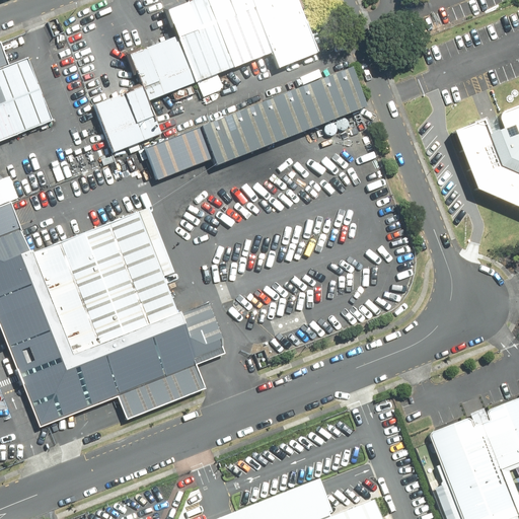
[(233,68),(206,0),(189,0),(165,10),(176,35),(196,83),(233,68)]
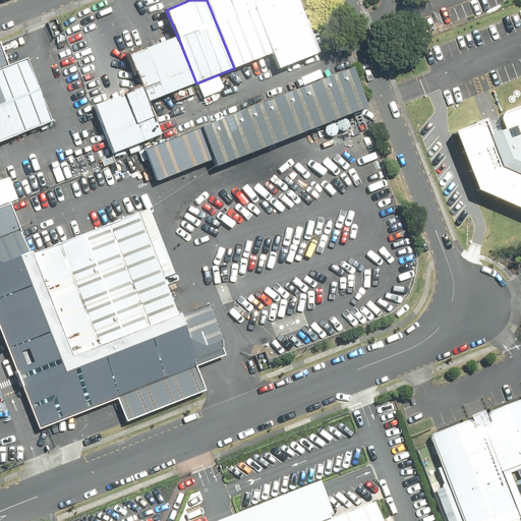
[(207,0),(234,68),(273,52),(252,0),(207,0)]
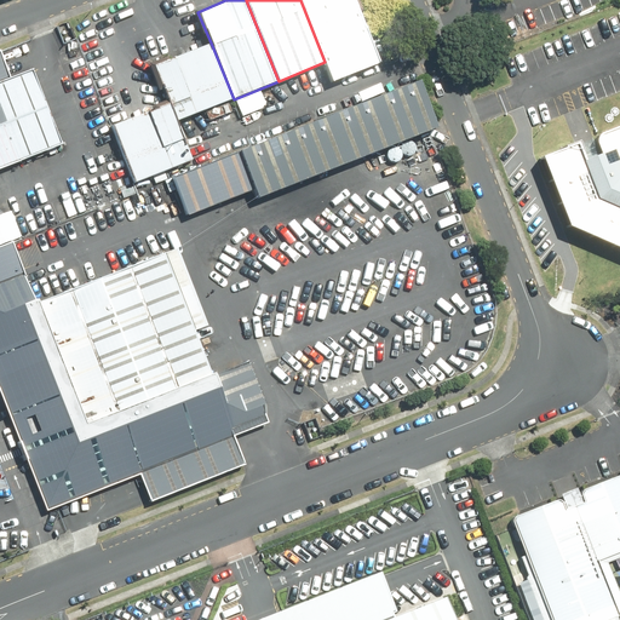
[(357,0),(300,0),(333,80),(382,62),(357,0)]
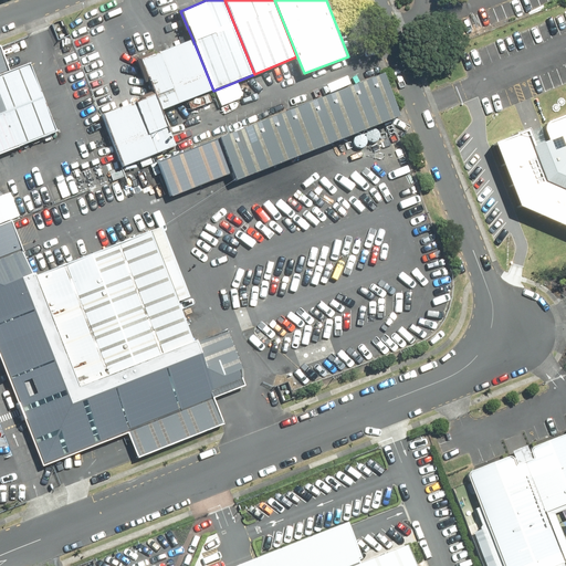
[(213,91),(192,39),(142,59),(156,93),(163,112),(213,91)]
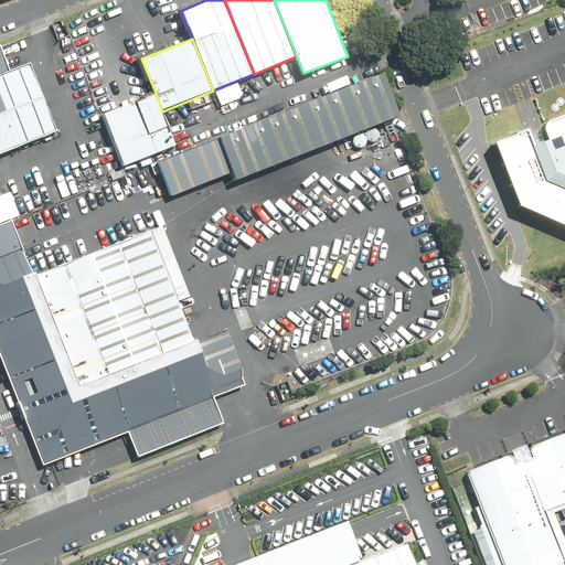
[(0,153),(57,131),(31,62),(11,70),(2,48),(0,48),(0,153)]
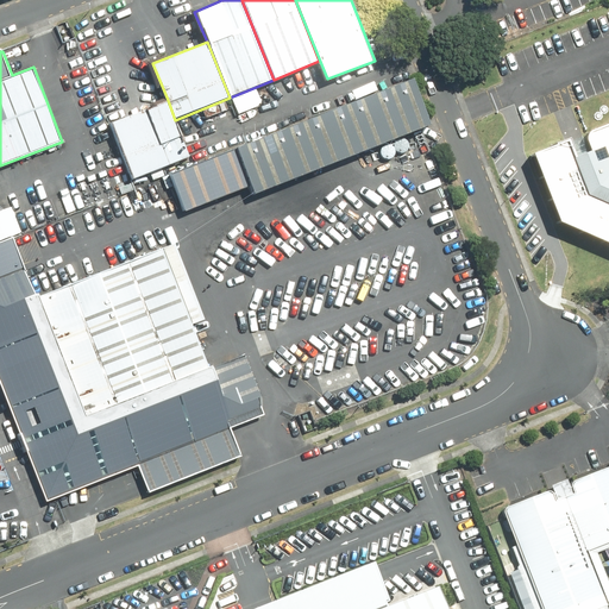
[(415,81),(171,175),(186,211),(248,186),(251,195),(432,126),(415,81)]
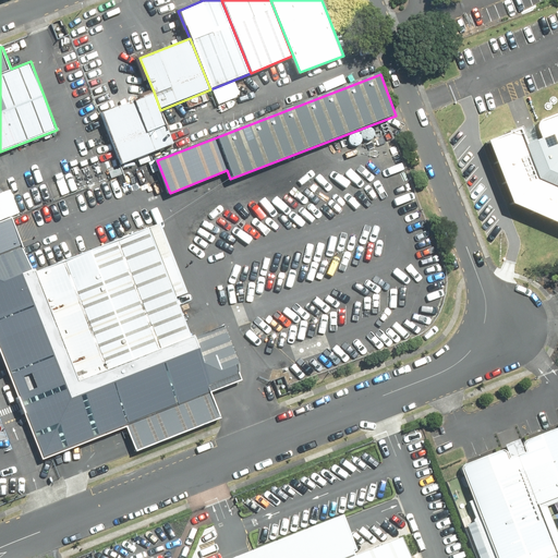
[(160,110),(154,92),(100,113),(121,165),(174,143),(160,110)]
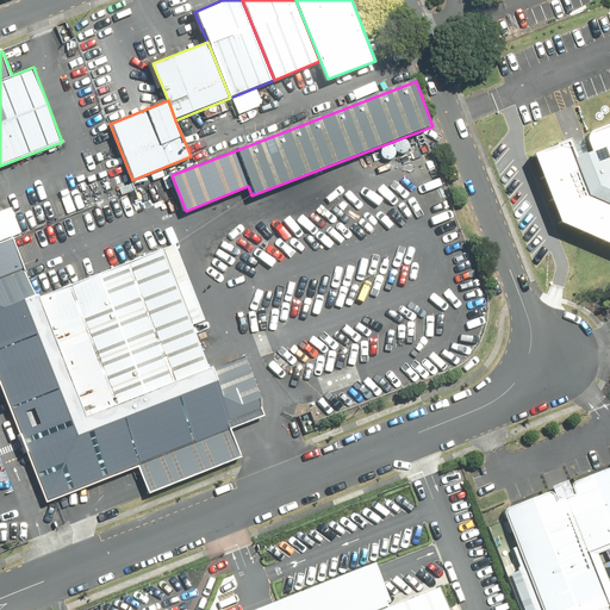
[(609,123),(591,131),(589,131),(587,134),(586,136),(587,139),(590,150),(573,157),(566,139),(528,154),(555,222),(609,243),(609,123)]
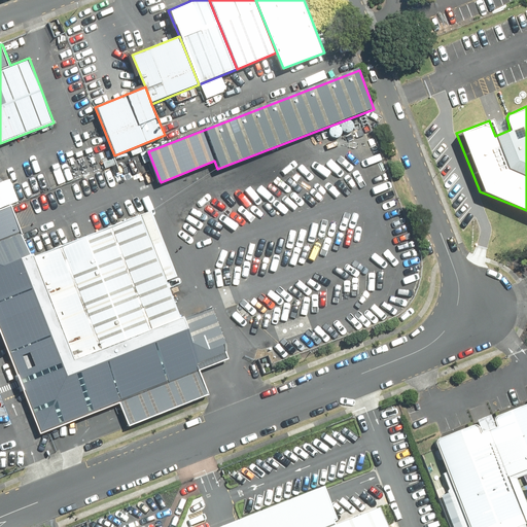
[(14,206),(0,211),(0,322),(43,433),(119,403),(130,428),(213,396),(204,373),(235,361),(214,309),(183,320),(168,280),(177,276),(153,213),(35,258),(21,220),(14,206)]
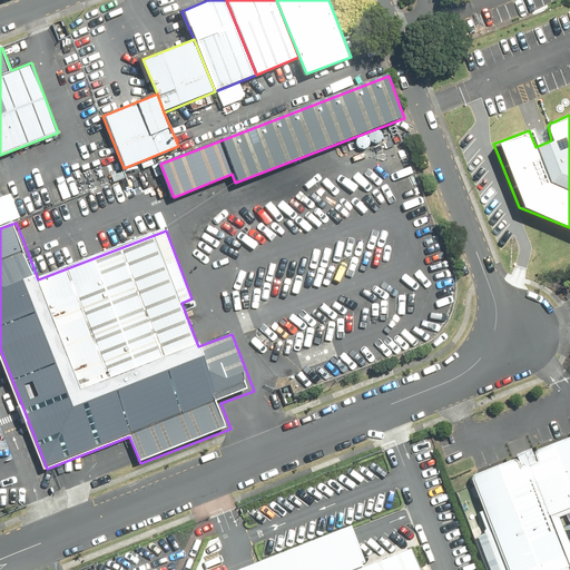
[(502,569),(569,569),(569,560),(569,561),(551,516),(569,507),(569,439),(468,479),(502,569)]
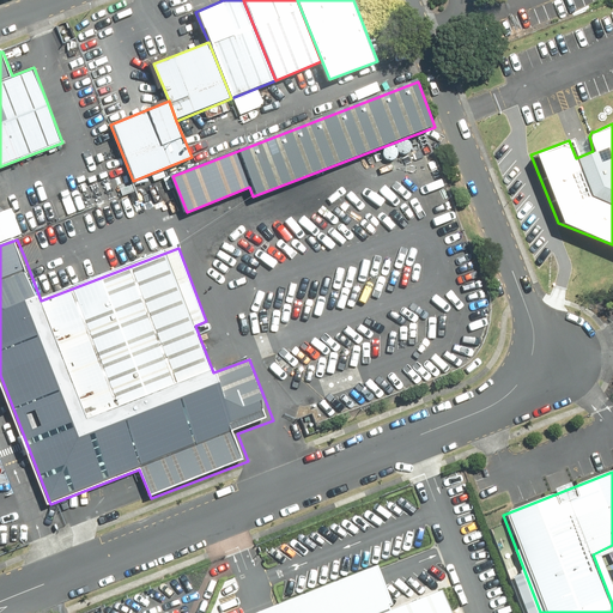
[(450,612),(442,590),(394,610),(377,569),(376,565),(262,610),(254,612),(450,612)]
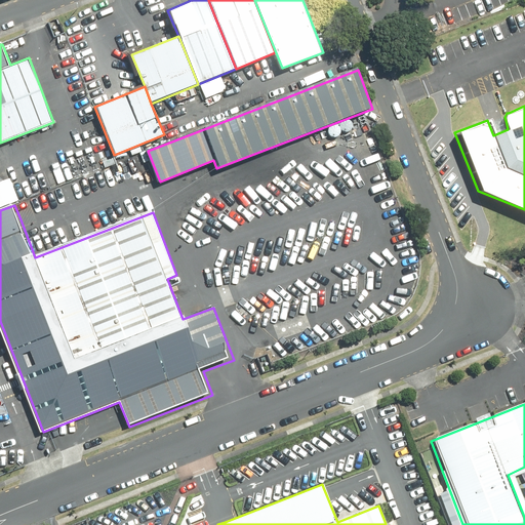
All buildings are outlined.
